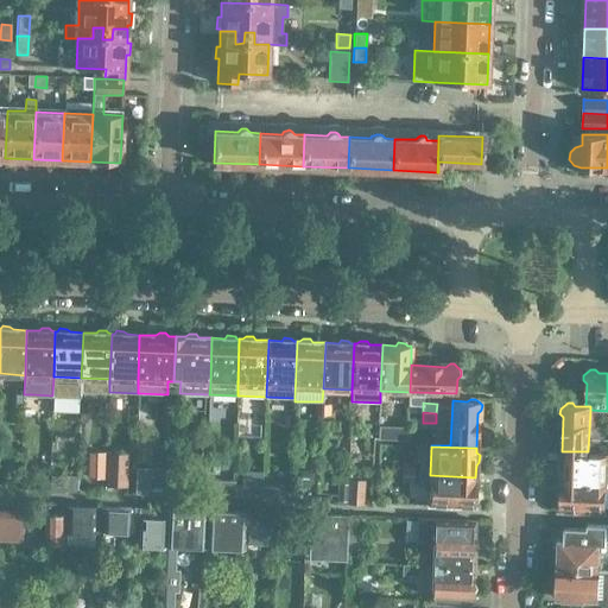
[(105,483),(126,485),(127,451),(106,450),(105,483)]
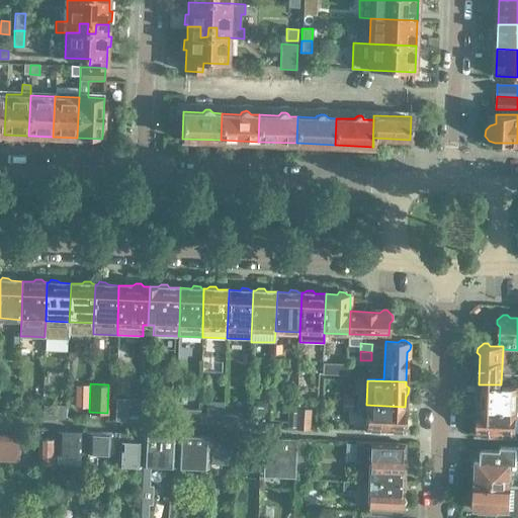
[(87,406),(88,384),(75,384),(74,405),(87,406)]
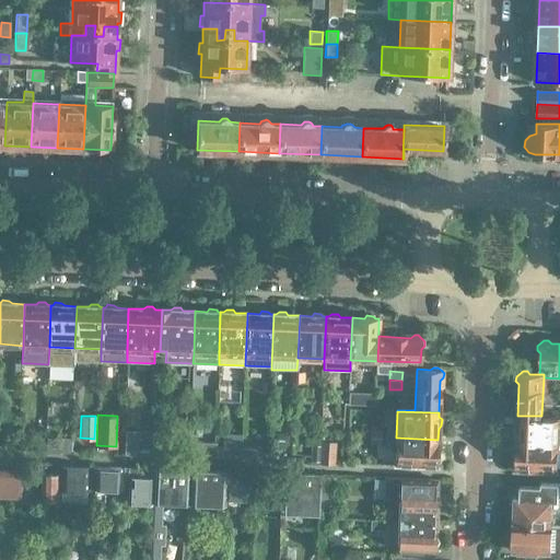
[(541,419),(541,416),(517,416),(517,420),(514,422),(514,429),(517,432),(516,442),(559,443),(559,419),(541,419)]
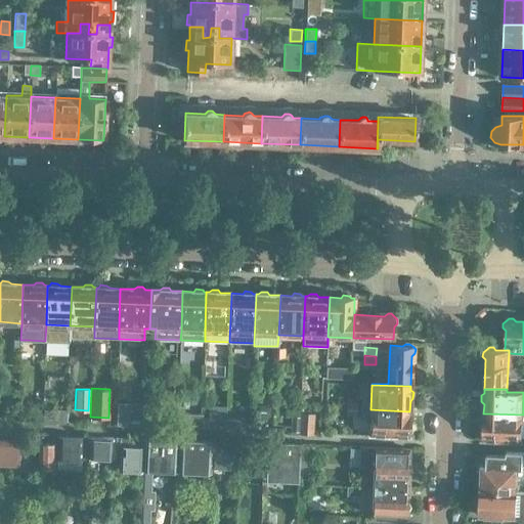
[(143,404),(118,403),(117,427),(142,428),(143,404)]
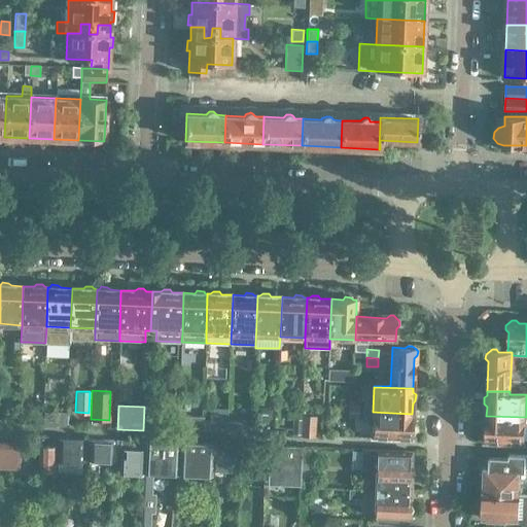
[(255,412),(255,417),(258,420),(269,421),(273,418),(275,413),(269,409),(259,408),(255,412)]
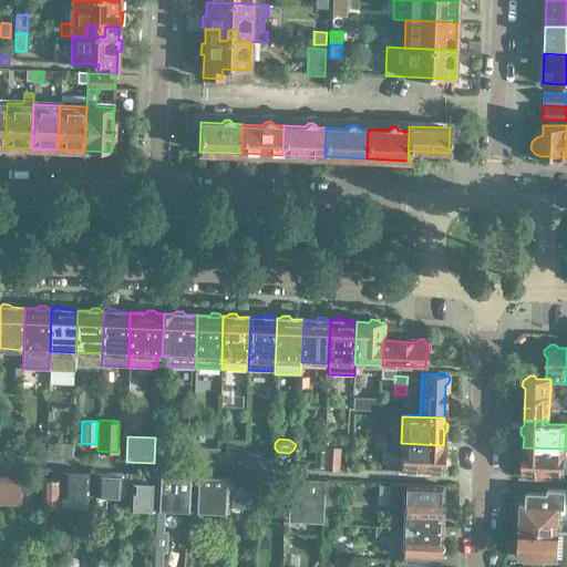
[(225,451),(219,451),(219,463),(224,463),(224,465),(244,465),(244,464),(245,450),(245,440),(226,440),(225,451)]
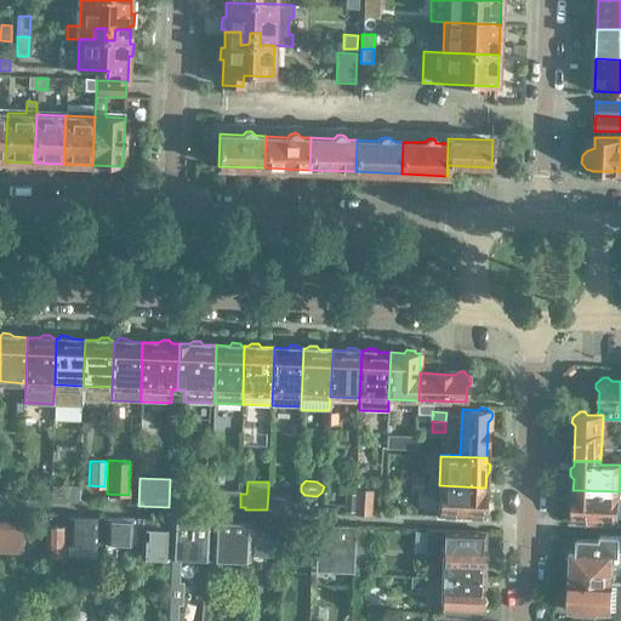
[(485,501),(485,488),(439,485),(438,517),(485,518),(485,514),(489,512),(489,505),(485,501)]
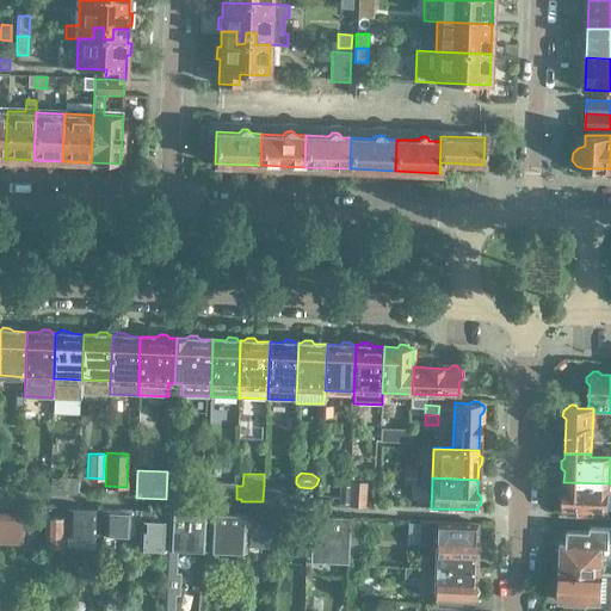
[(236,486),(236,483),(205,482),(205,498),(236,499),(236,486)]
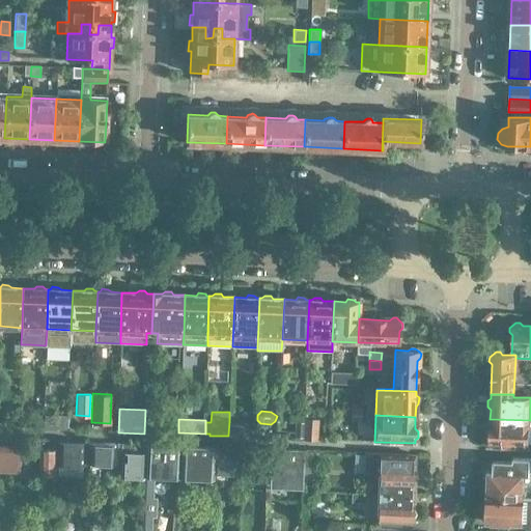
[(529,447),(530,420),(490,419),(490,431),(486,435),(486,441),(490,443),(488,446),(529,447)]
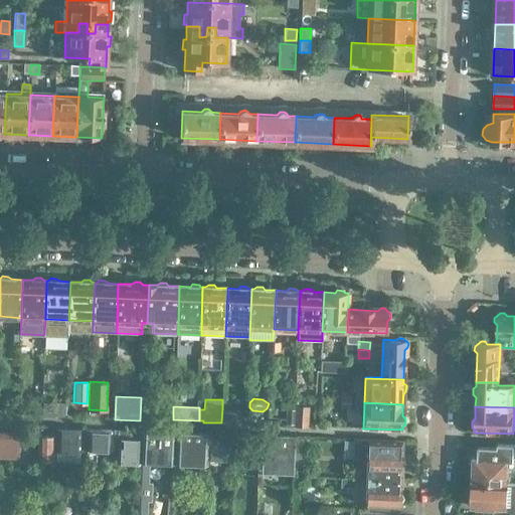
[(296,407),(295,410),(295,427),(309,428),(310,407),(296,407)]
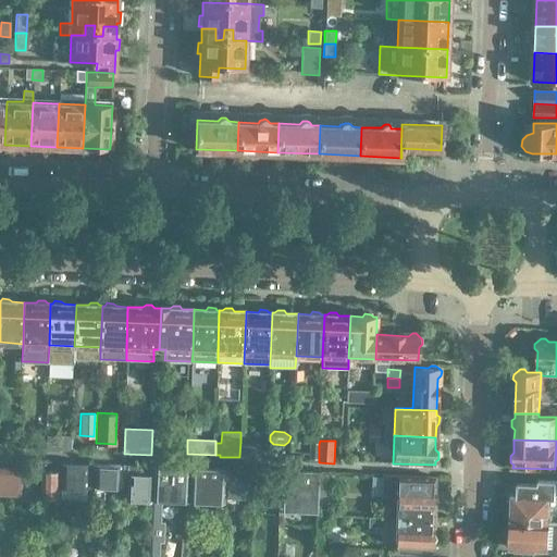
[(267,443),(240,442),(239,456),(267,457),(267,443)]
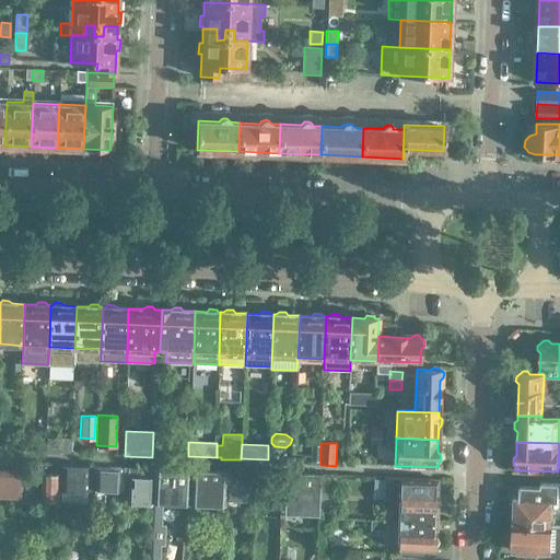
[(321,446),(312,445),(311,465),(321,465),(321,446)]
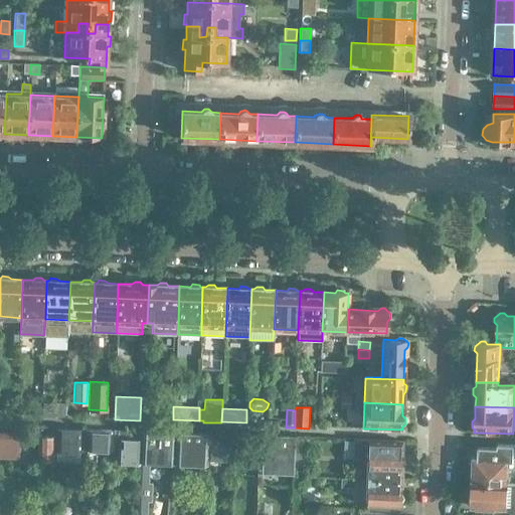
[(248,411),(247,422),(255,423),(256,412),(248,411)]
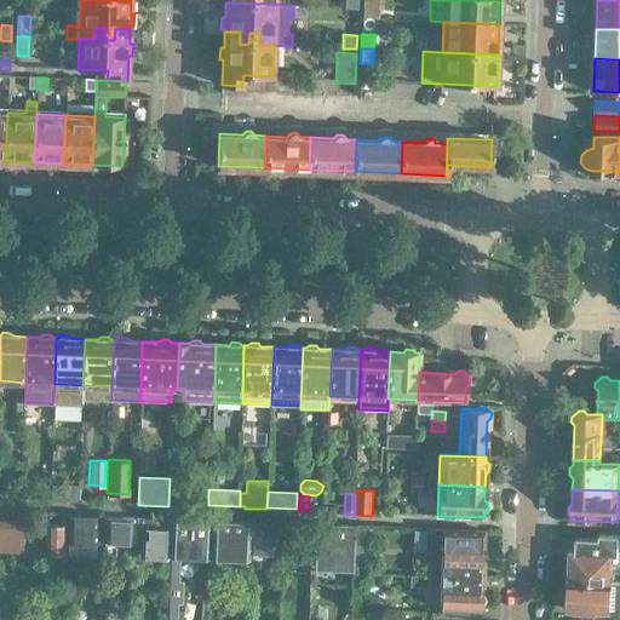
[(24,514),(0,511),(0,540),(23,543),(24,514)]
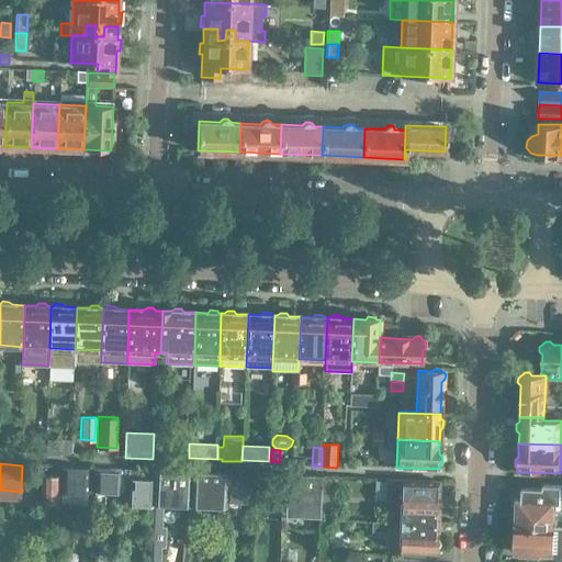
[(60,469),(60,493),(89,494),(90,469),(60,469)]
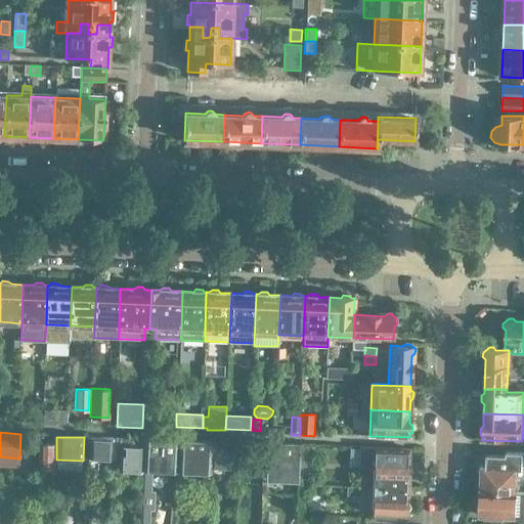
[(140,473),(141,438),(116,437),(115,472),(140,473)]
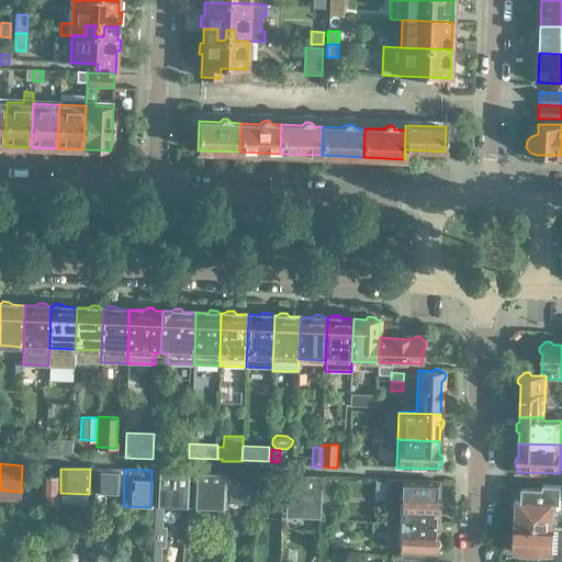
[(94,492),(119,493),(120,472),(96,470),(94,492)]
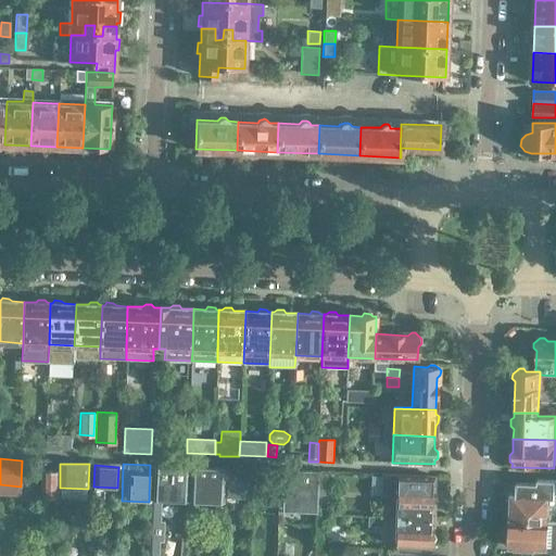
[(150,465),(149,500),(161,501),(164,501),(164,502),(188,503),(189,467),(150,465)]
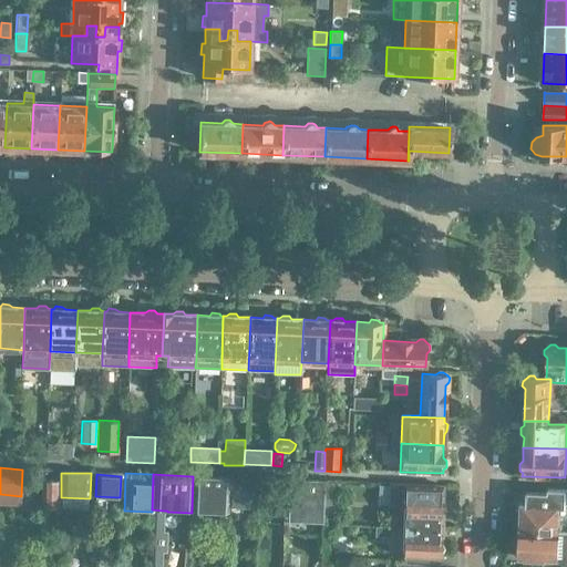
[(229,477),(193,476),(192,513),(192,514),(227,515),(229,477)]
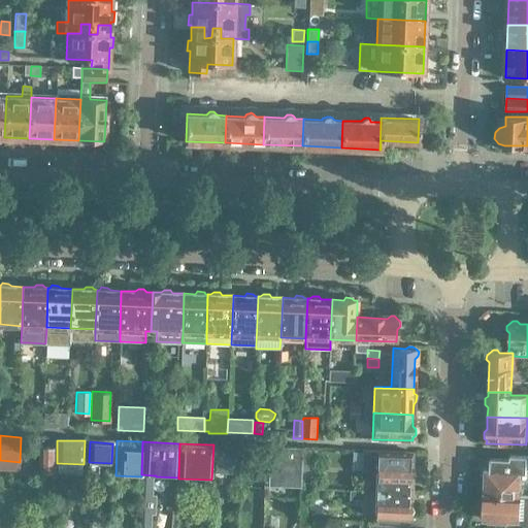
[(300,488),(302,448),(269,447),(268,487),(300,488)]
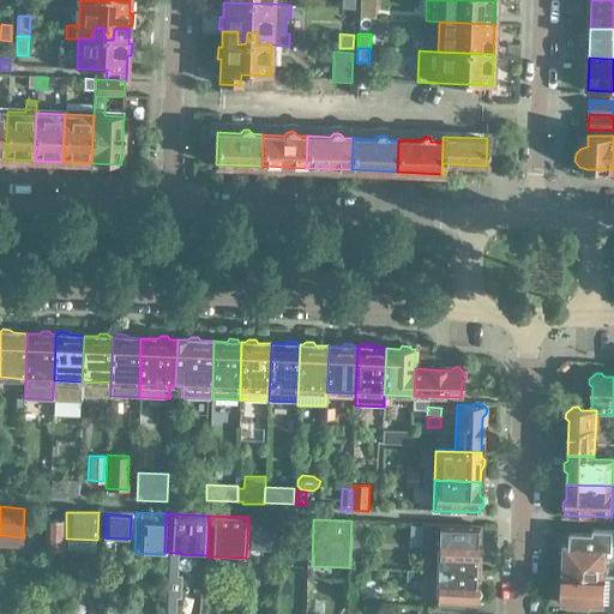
[(64,549),(64,521),(46,521),(46,549),(64,549)]
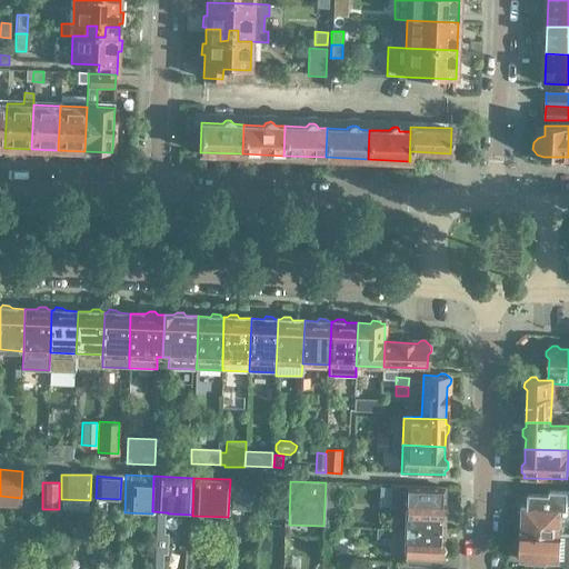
[(406,509),(405,529),(442,531),(443,517),(447,512),(445,507),(443,507),(445,488),(391,486),(390,495),(391,495),(390,508),(403,509),(406,509)]
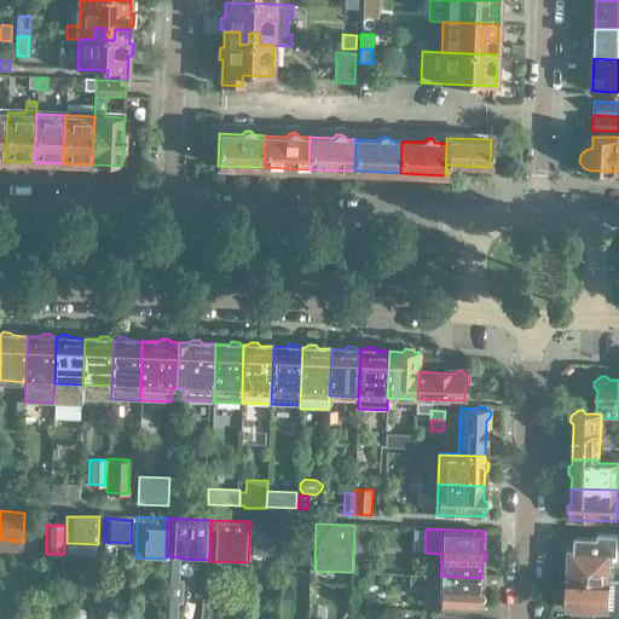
[(574,550),(570,550),(568,565),(566,567),(566,576),(568,578),(568,580),(609,582),(611,555),(618,554),(618,534),(599,534),(599,538),(576,537),(574,550)]
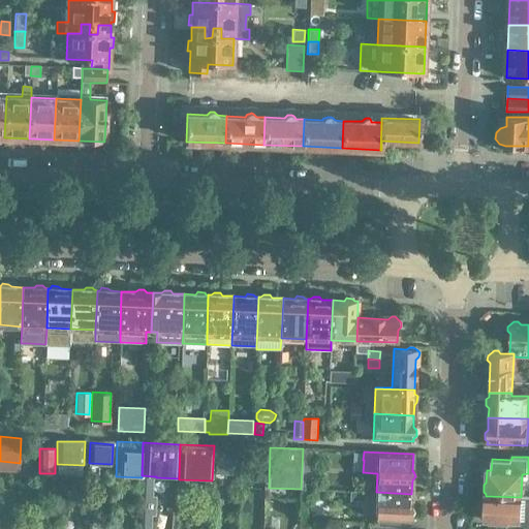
[(138,528),(150,528),(151,516),(154,516),(154,517),(155,517),(156,496),(155,496),(155,497),(152,497),(153,476),(142,475),(142,477),(138,528)]
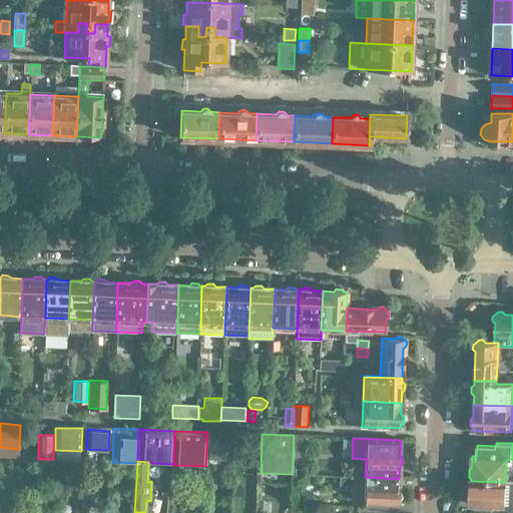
[(353,485),(353,477),(337,476),(337,484),(353,485)]
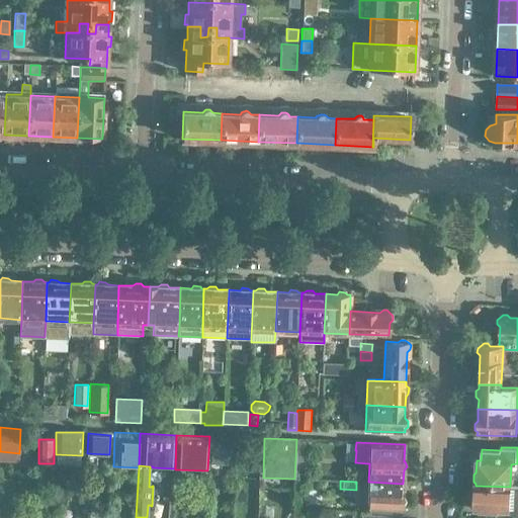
[(403,496),(403,484),(368,482),(367,508),(402,509),(402,505),(403,505),(405,501),(404,496),(403,496)]
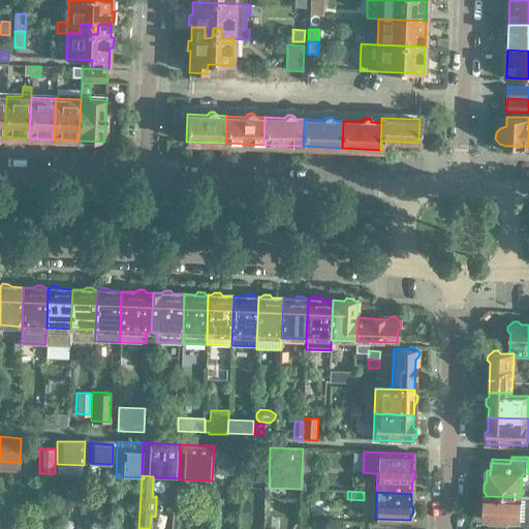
[(528,528),(528,497),(521,497),(486,496),(486,497),(484,499),(483,506),(485,508),(485,521),(507,522),(507,528),(528,528)]
